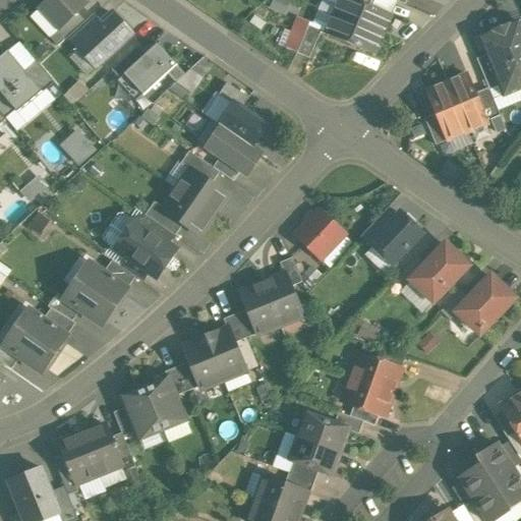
[(83,0),(49,0),(40,9),(59,31),(77,13),(88,4),(83,0)]
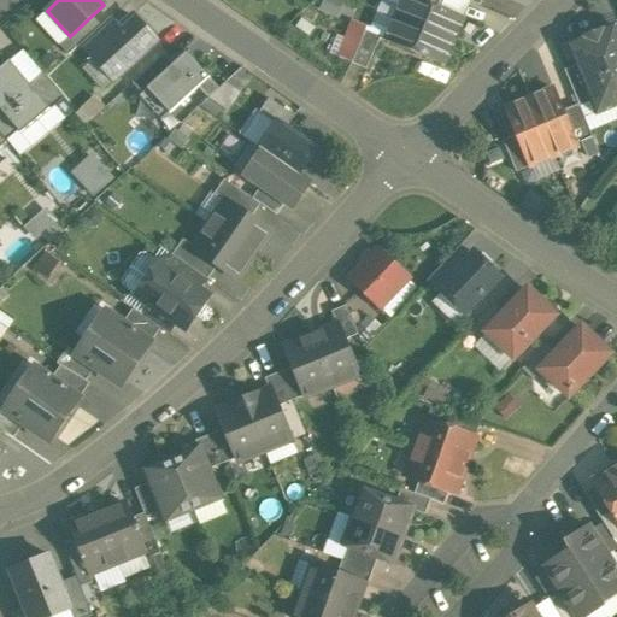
[(422,0),(401,0),(395,17),(453,41),(463,17),(441,9),(422,0)]
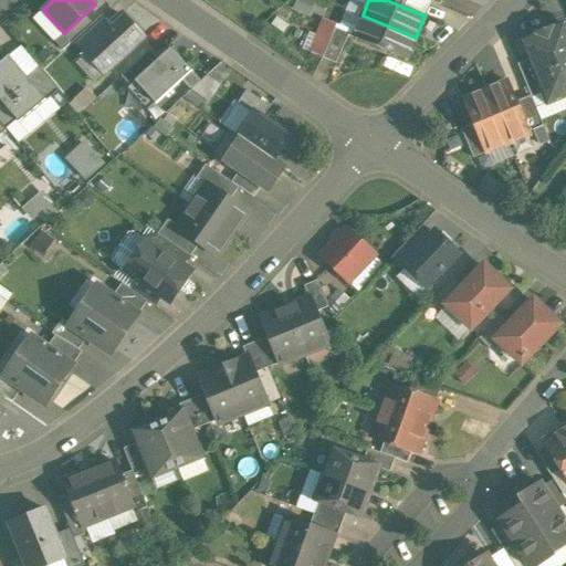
[(64,33),(54,42),(63,51),(92,24),(84,14),(64,33)]
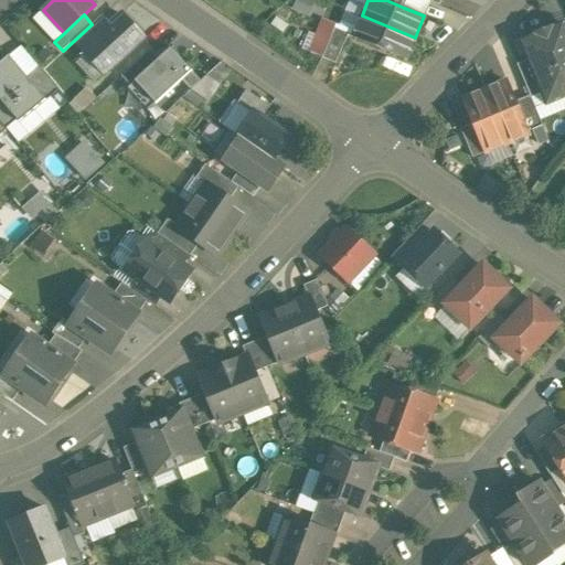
[(102,16),(74,42),(83,51),(110,25),(102,16)]
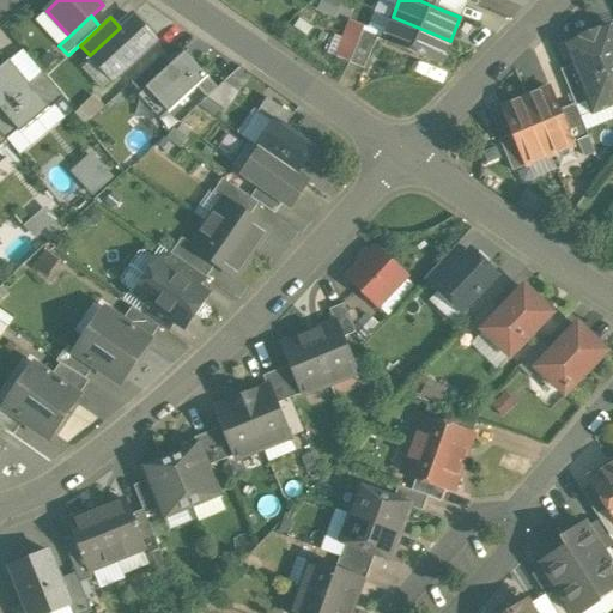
[(120,28),(90,55),(113,80),(156,41),(133,17),(120,28)]
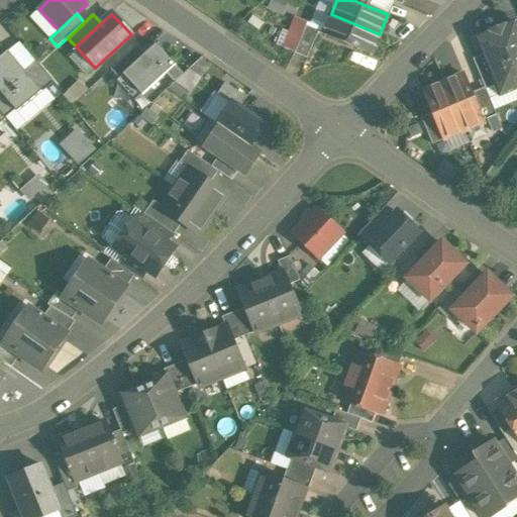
[(380,34),(331,14),(322,34),(372,55),(380,34)]
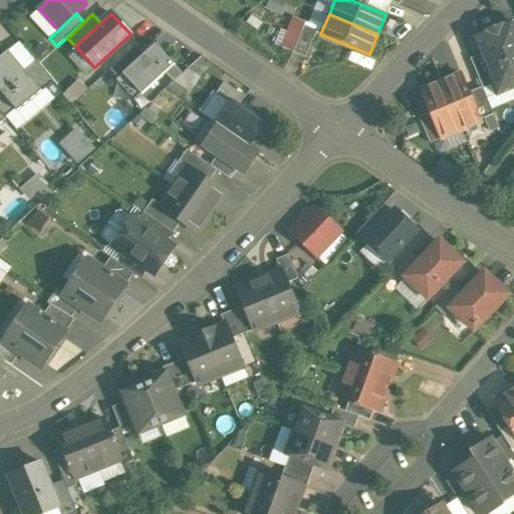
[(294,22),(283,48),(293,52),(304,27),(304,26),(294,22)]
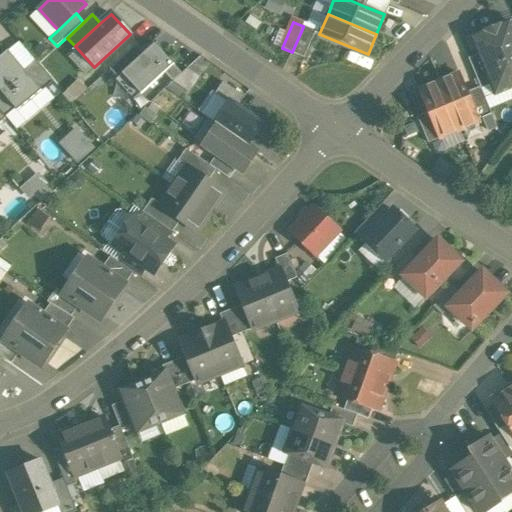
[(511,28),(510,22),(502,26),(501,23),(491,27),(511,74),(511,73),(511,28)]
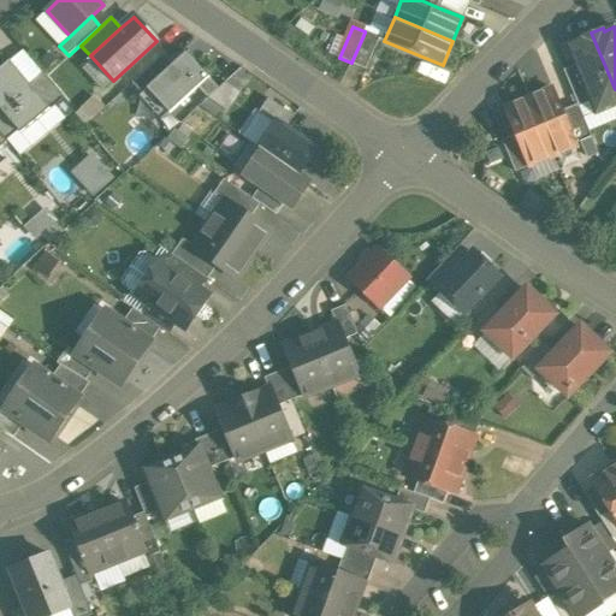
[(351,63),(351,64),(366,70),(379,39),(365,33),(351,63)]
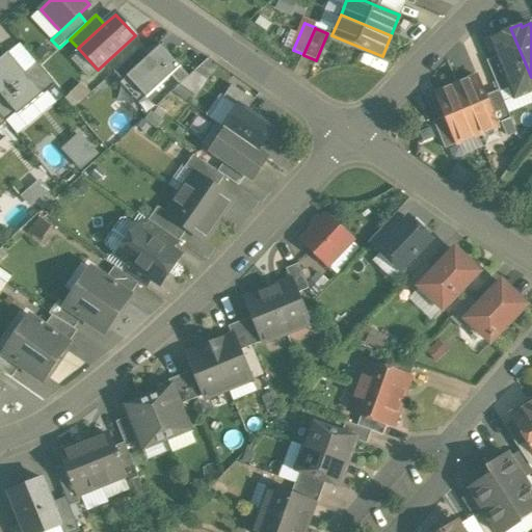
[(531,79),(531,77),(510,28),(501,32),(502,35),(491,40),(501,61),(511,86),(515,97),(531,89),(531,79)]
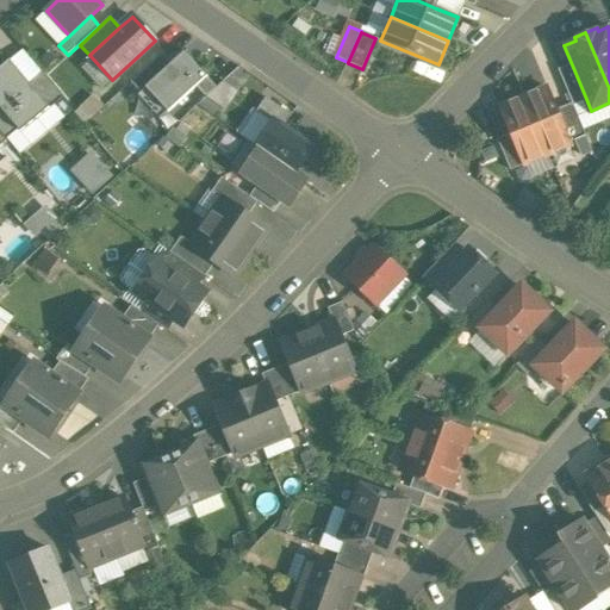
[(206,79),(184,54),(172,66),(141,94),(138,95),(161,120),(197,88),(206,79)]
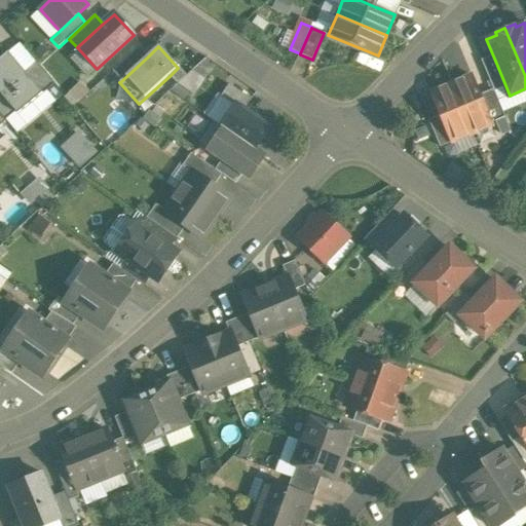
[(121,81),(148,57),(140,48),(113,72),(121,81)]
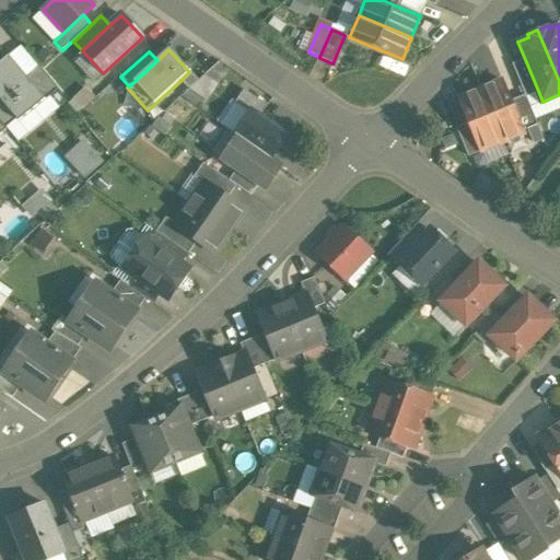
[(9,55),(0,60),(0,98),(20,124),(47,101),(27,78),(9,55)]
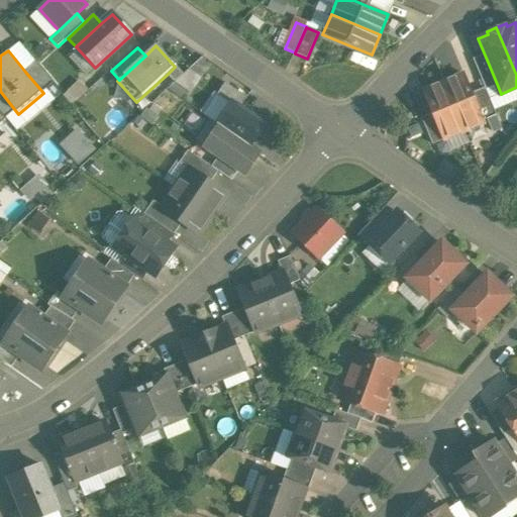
[(497,84),(487,60),(475,65),(485,88),(485,89),(497,84)]
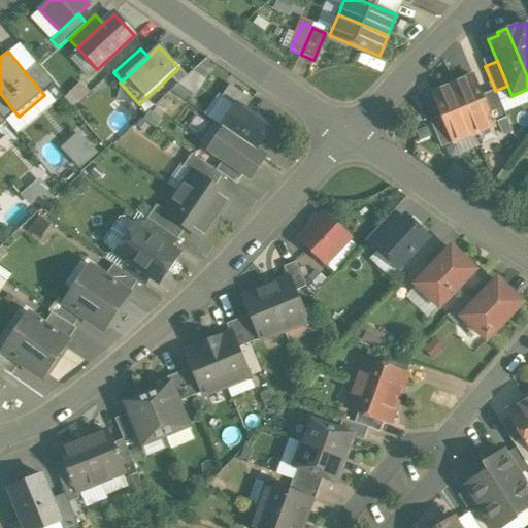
[(36,64),(26,73),(44,95),(55,87),(36,64)]
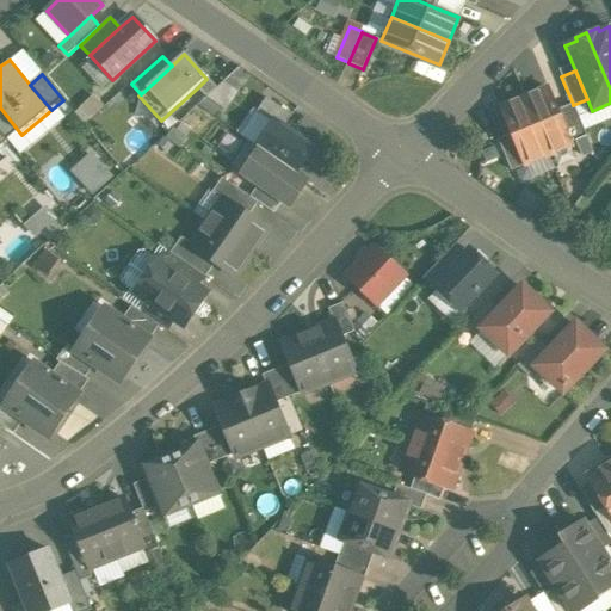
[(207,79),(197,88),(207,99),(217,90),(207,79)]
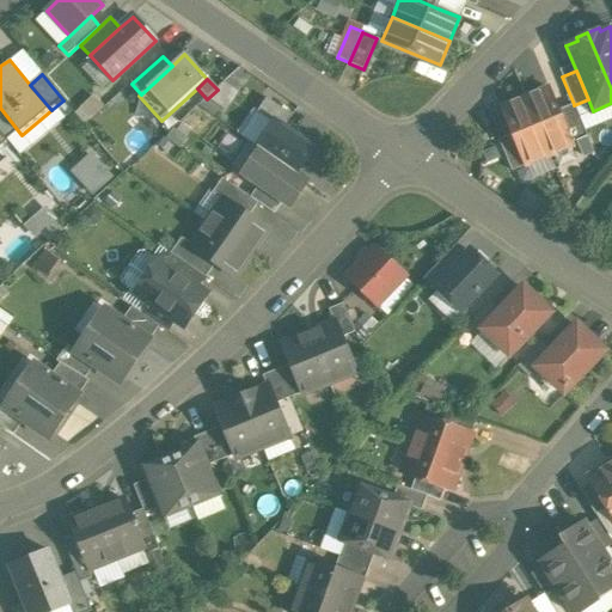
[(549,89),(525,98),(549,155),(573,146),(571,142),(558,111),(549,89)]
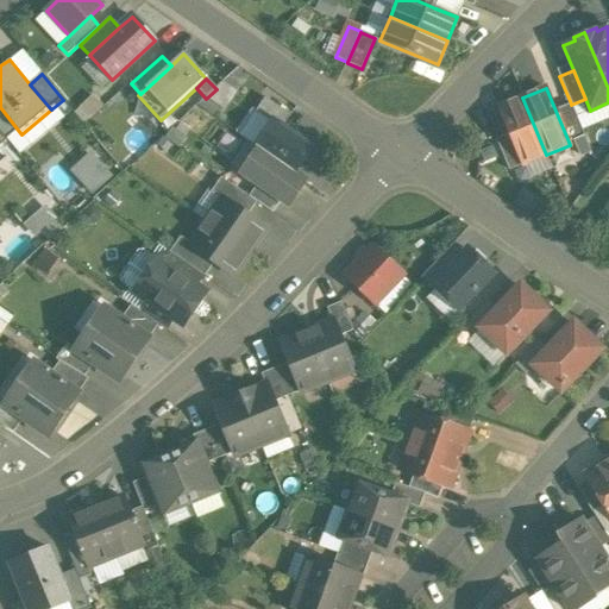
[(290,115),(265,98),(256,112),(271,123),(274,121),(283,127),(290,115)]
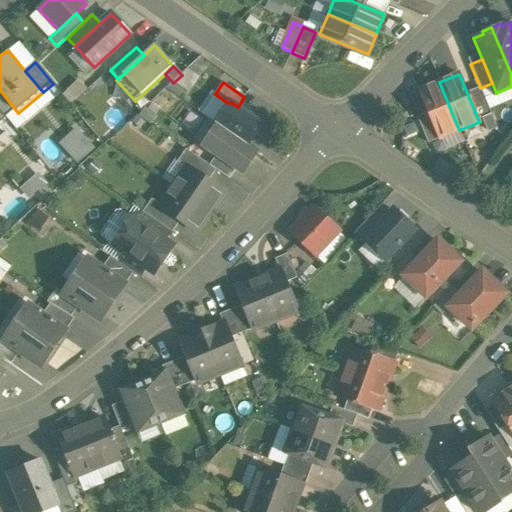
[(439,82),(419,91),(428,112),(439,139),(459,130),(439,82)]
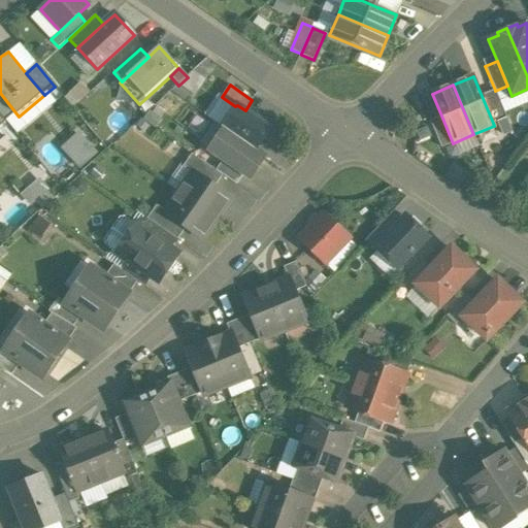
[(495,90),(482,96),(493,123),(506,117),(495,91),(495,90)]
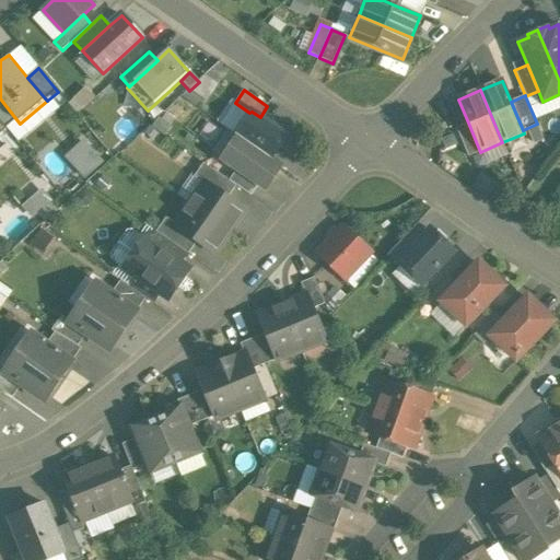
[(0,100),(0,120),(6,128),(15,119),(0,100)]
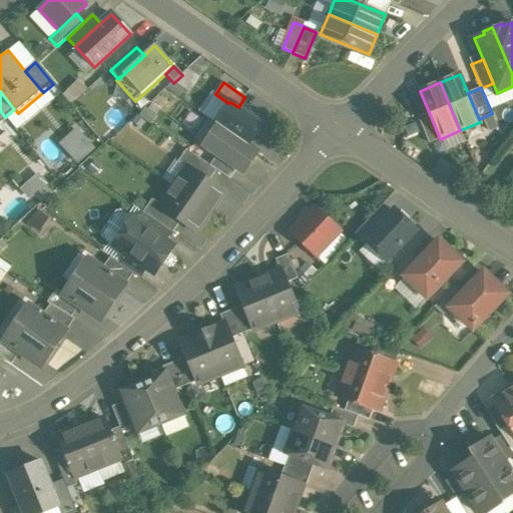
[(215,123),(228,103),(215,94),(201,114),(215,123)]
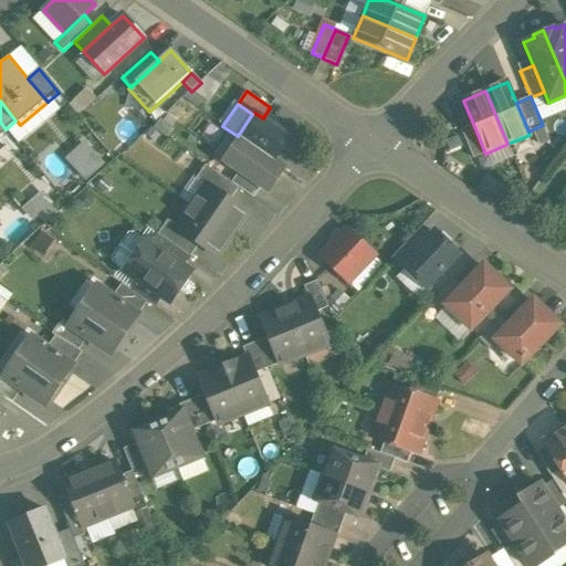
[(263,118),(254,113),(252,114),(237,136),(240,138),(241,138),(273,161),(274,160),(290,137),(263,118)]
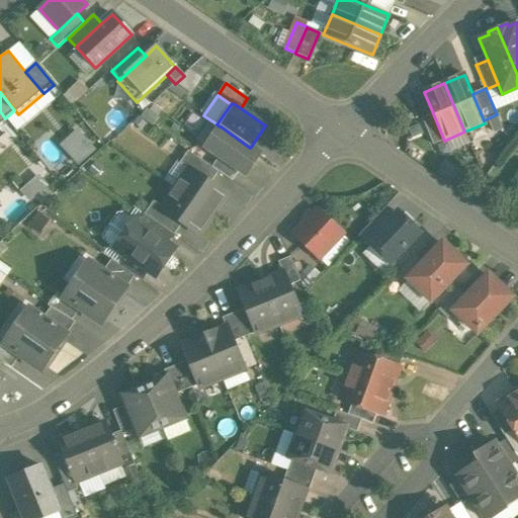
[(433,113),(422,118),(433,145),(444,141),(433,113)]
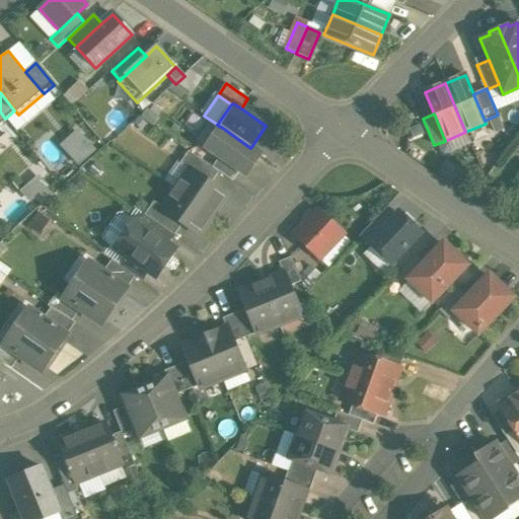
[(250,148),(221,127),(220,127),(206,148),(219,158),(239,171),(246,176),(262,154),(251,147),(250,148)]
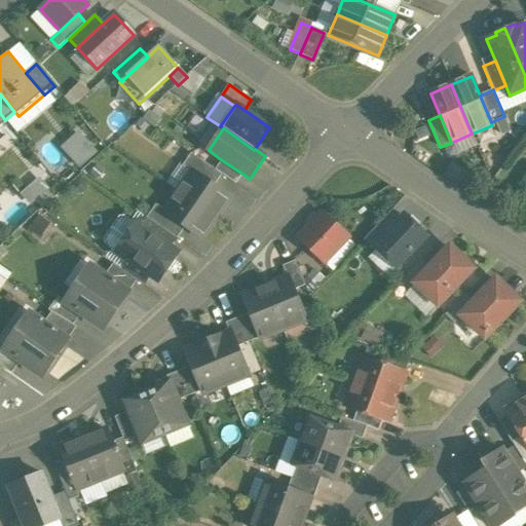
[(61,146),(81,167),(99,151),(79,129),(61,146)]
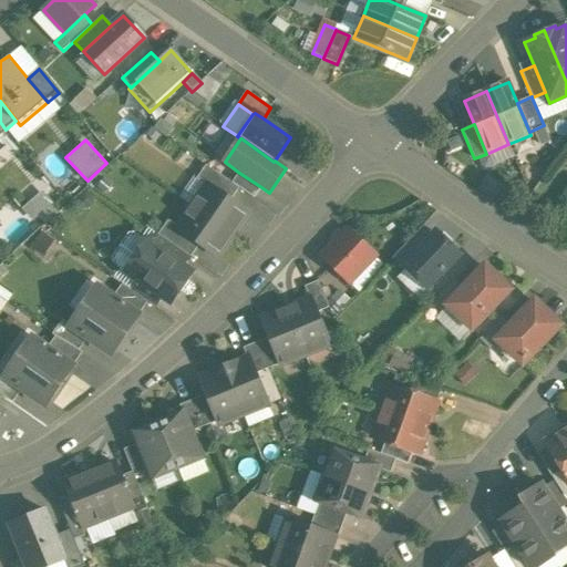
[(233,184),(206,165),(197,179),(206,186),(207,185),(230,200),(239,188),(233,184)]
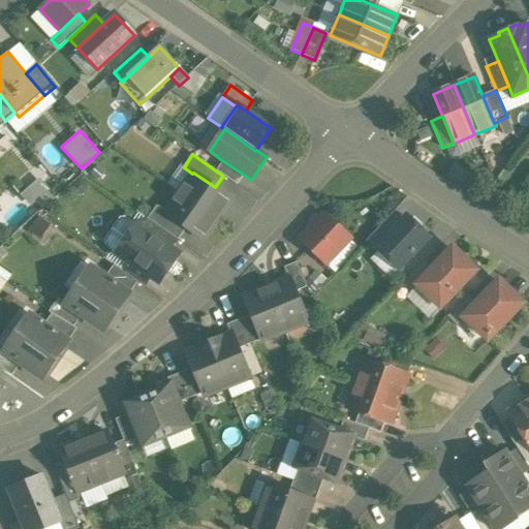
[(244,175),(223,161),(217,172),(223,176),(237,185),(244,175)]
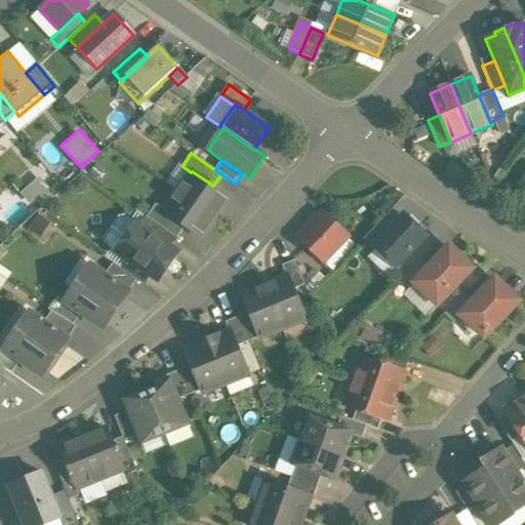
[(213,186),(192,171),(191,172),(178,192),(214,217),(229,197),(213,186)]
